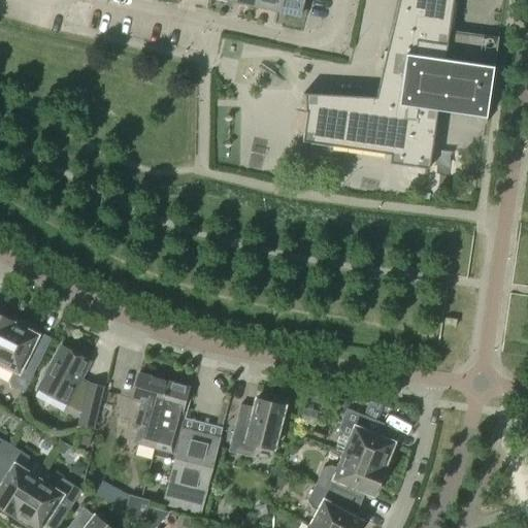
[(256,0),(255,4),(276,9),(278,0),(256,0)]
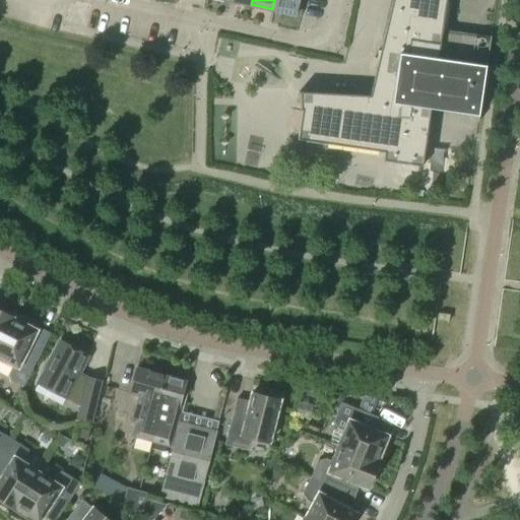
[(298,0),(274,0),(272,9),(296,14),(297,12),(295,12),(298,0)]
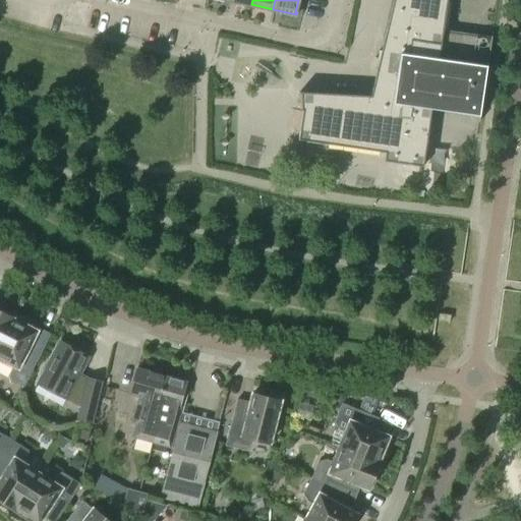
[(430,110),(479,117),(489,50),(441,43),(446,0),(392,0),(369,96),(298,92),(298,93),(300,94),(300,110),(302,110),(297,139),(385,153),(384,161),(422,166),(430,110)]
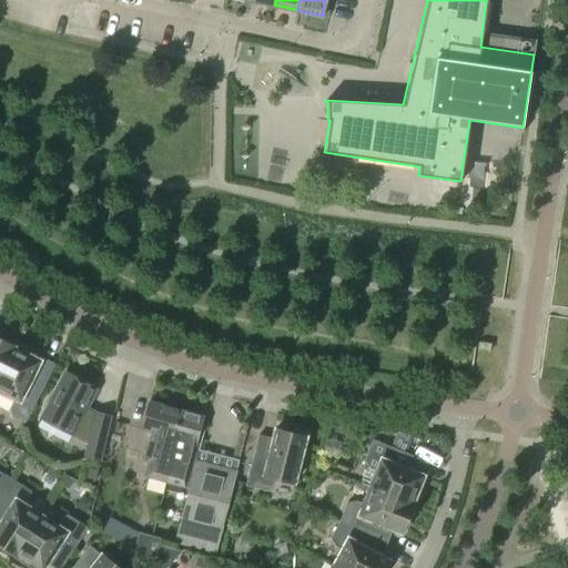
[(0,372),(14,344),(0,336),(0,372)]
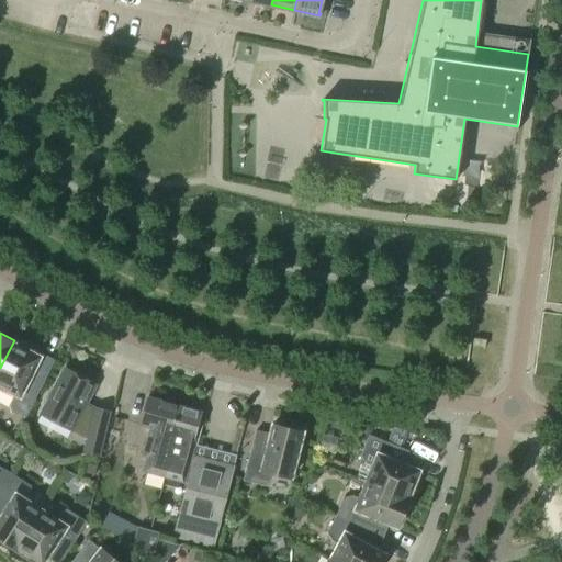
[(472,346),(484,348),(485,340),(473,338),(472,346)]
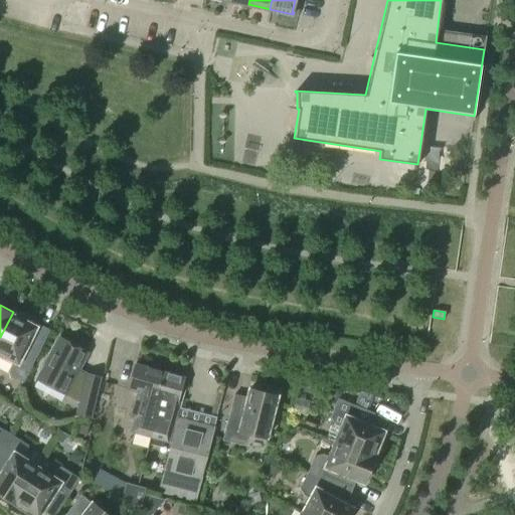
[(13,312),(0,337),(0,355),(13,362),(9,371),(10,376),(21,382),(43,341),(32,335),(36,328),(26,323),(26,319),(13,312)]
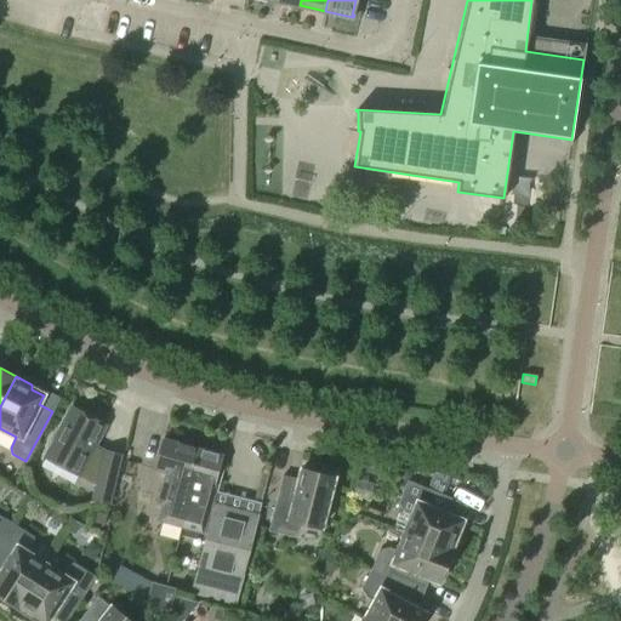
[(109,503),(121,454),(106,450),(95,445),(106,425),(72,406),(57,434),(56,434),(56,436),(51,437),(47,444),(49,448),(49,450),(45,459),(78,476),(96,484),(92,500),(109,503)]
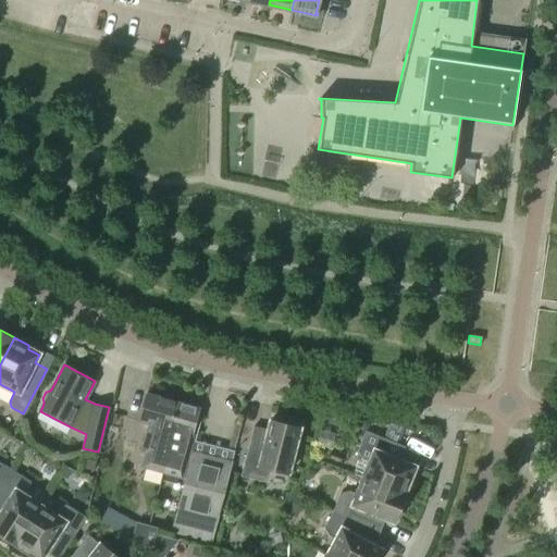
[(146,393),(146,394),(138,420),(149,423),(140,453),(146,454),(141,467),(163,473),(169,453),(166,452),(178,403),(146,393)]
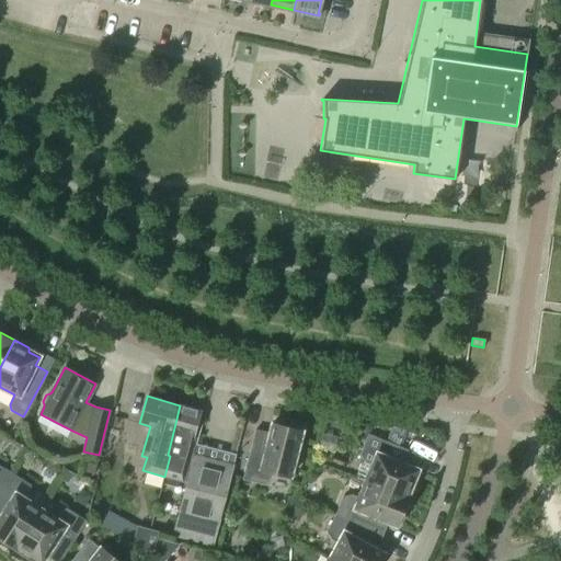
[(199,411),(180,405),(168,455),(170,456),(164,477),(181,481),(185,466),(184,466),(190,444),(195,446),(202,422),(197,421),(199,411)]
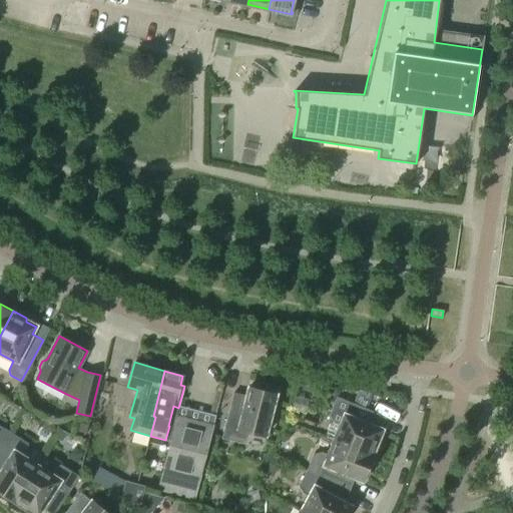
[(275,412),(278,402),(275,399),(276,396),(272,395),(271,391),(262,388),(259,391),(247,388),(245,397),(233,393),(221,439),(241,444),(247,437),(248,432),(266,436),(272,413),(275,412)]
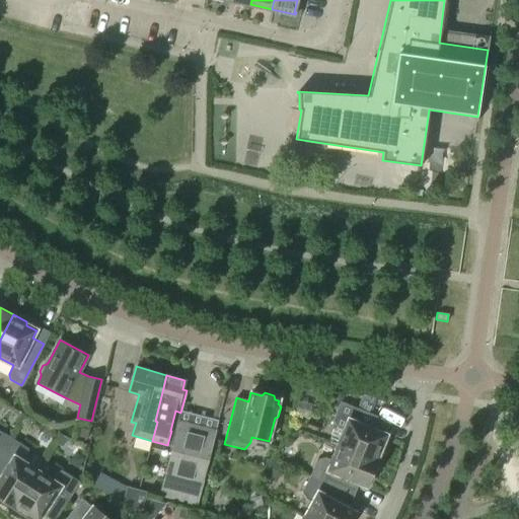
[(332,422),(338,428),(335,430),(330,439),(330,443),(337,446),(337,445),(379,462),(385,448),(382,445),(386,435),(379,432),(391,400),(382,400),(376,417),(340,402),(332,422)]
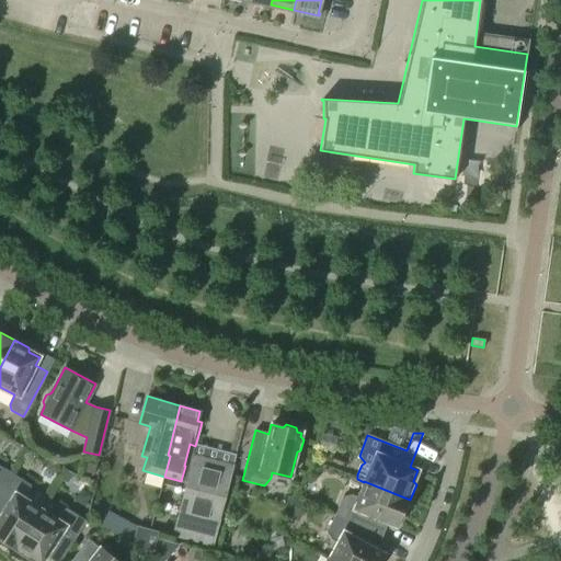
[(95,466),(87,464),(84,473),(93,476),(95,466)]
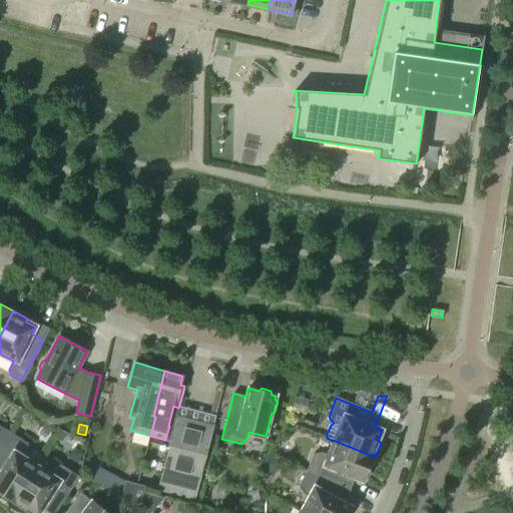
[(175,425),(164,467),(158,490),(195,499),(201,475),(200,475),(211,435),(210,435),(210,434),(175,425)]
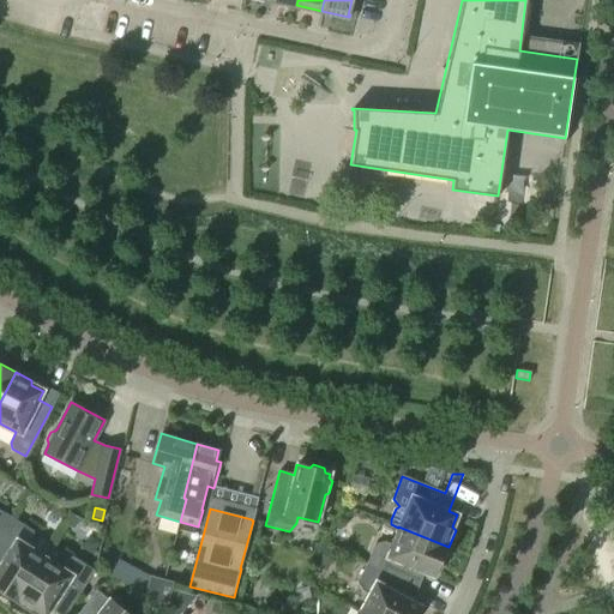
[(0,536),(11,517),(0,511),(0,536)]
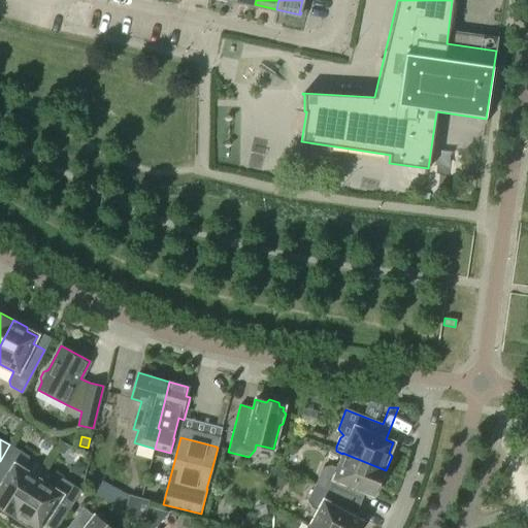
[(28,457),(9,444),(0,461),(0,505),(0,506),(0,507),(0,509),(12,519),(38,480),(24,470),(27,465),(28,457)]
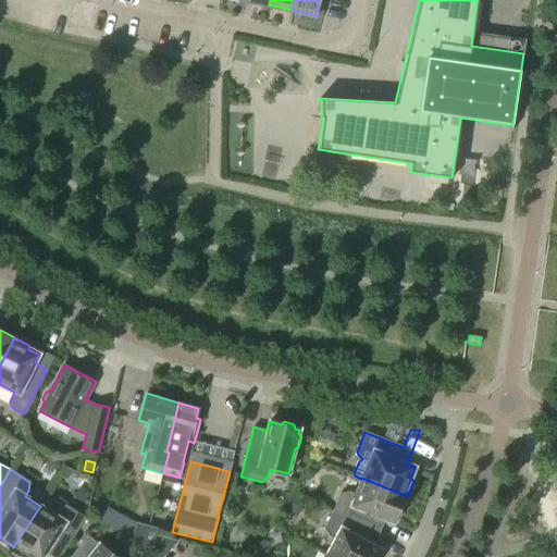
[(341,493),(333,511),(379,533),(384,520),(393,523),(397,511),(401,511),(407,496),(361,478),(361,479),(355,494),(349,492),(341,493)]
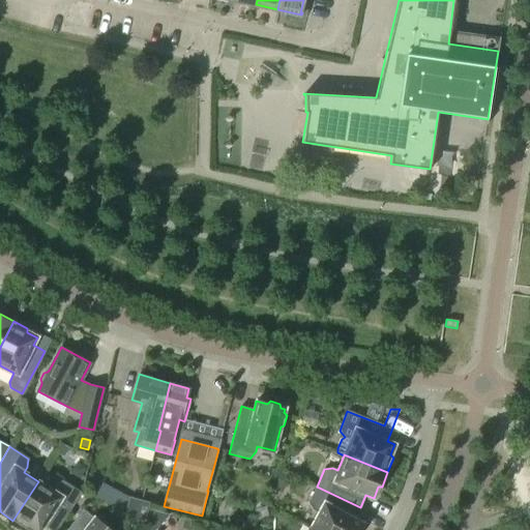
[(269,486),(283,493),(292,476),(278,469),(269,486)]
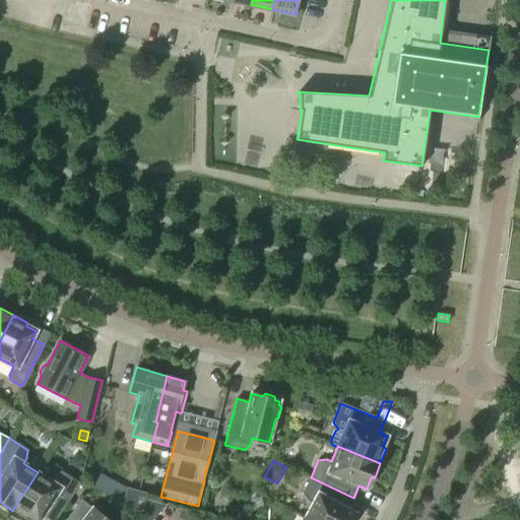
[(52,481),(38,472),(12,511),(25,519),(28,517),(33,519),(40,519),(43,516),(49,519),(55,519),(79,483),(61,471),(55,475),(52,481)]
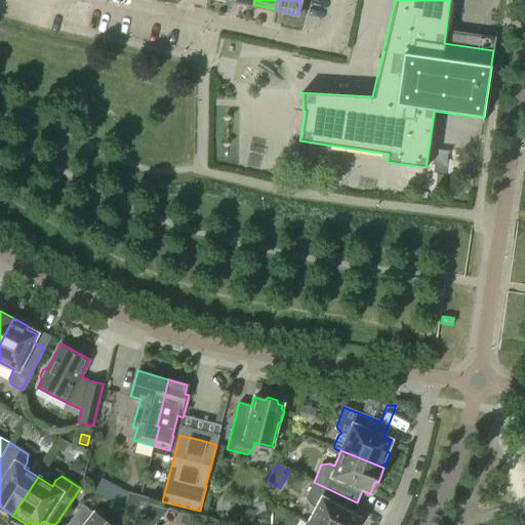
[(95,491),(122,505),(129,490),(103,476),(95,491)]
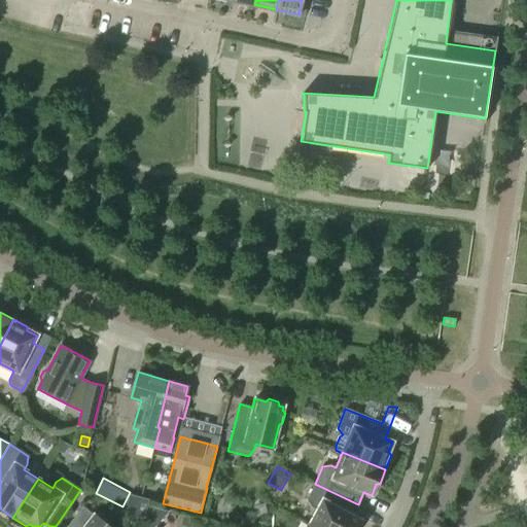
[(358,504),(315,484),(307,499),(311,507),(316,510),(308,525),(312,526),(355,526),(359,520),(352,516),(358,504)]
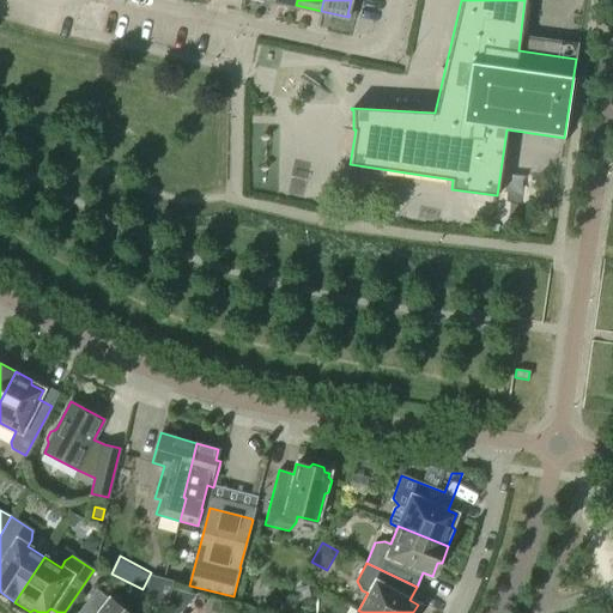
[(165,606),(167,605),(170,590),(171,582),(150,576),(145,595),(165,607),(165,606)]
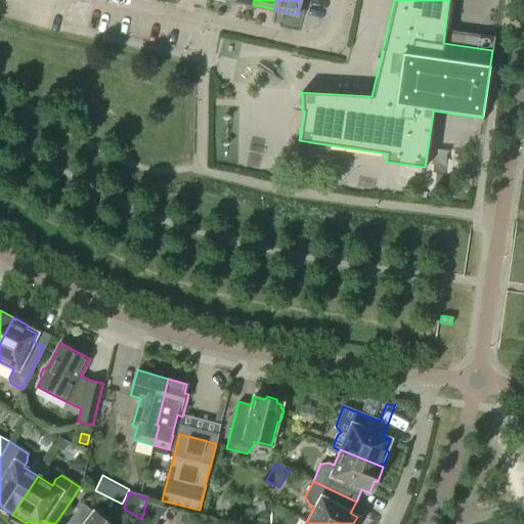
[(162,521),(166,506),(150,501),(145,516),(162,521)]
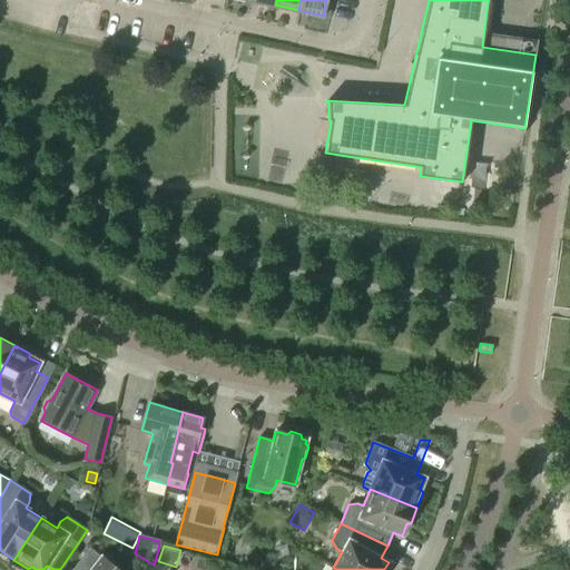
[(117,569),(89,549),(72,569),(117,569)]
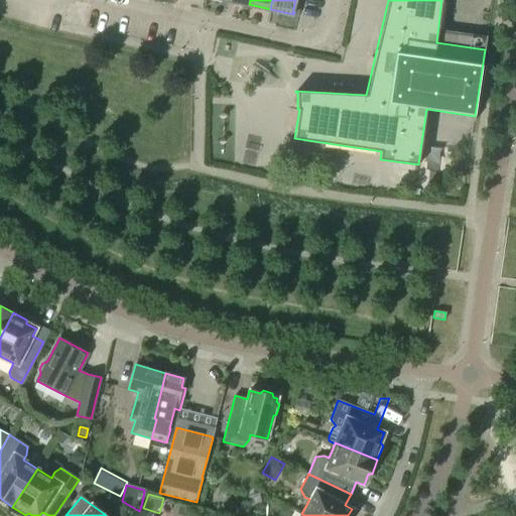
[(226,506),(219,515),(220,515),(233,515),(239,507),(234,504),(226,506)]
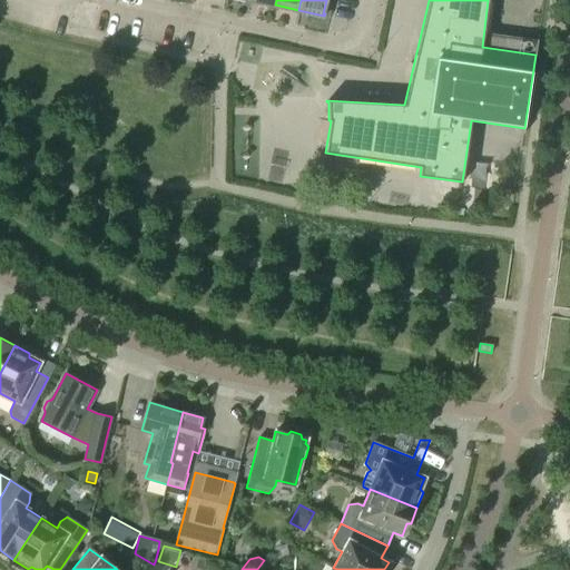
[(264,560),(257,569),(273,569),(275,567),(264,560)]
